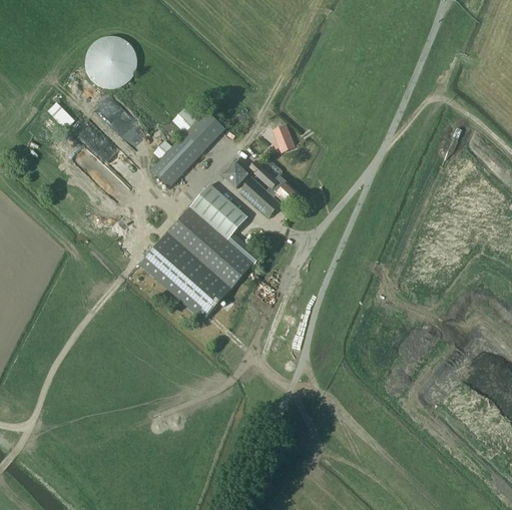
[(134,69),(135,64),(135,59),(134,54),(132,50),(130,45),(126,42),(123,39),(118,37),(113,35),(108,35),(103,36),(99,37),(94,40),(91,43),(88,47),(85,51),(84,56),(83,60),(84,65),(85,70),(87,75),(90,78),(94,82),(98,84),(102,86),(107,87),(112,87),(117,86),(122,84),(126,81),(129,77),(132,73),(134,69)]
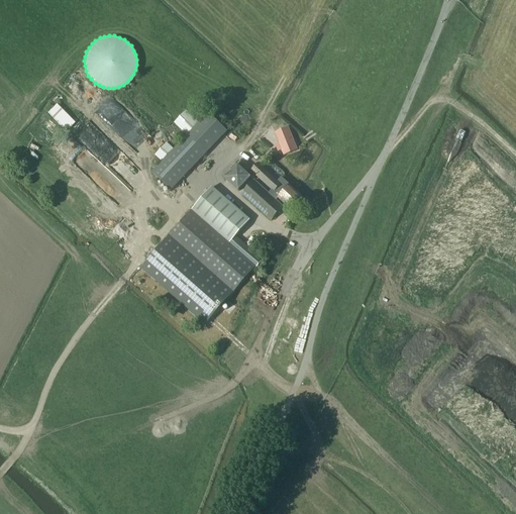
[(281,147),(283,153),(296,147),(287,124),(273,130),(278,140),(275,141),(277,148),(281,147)]
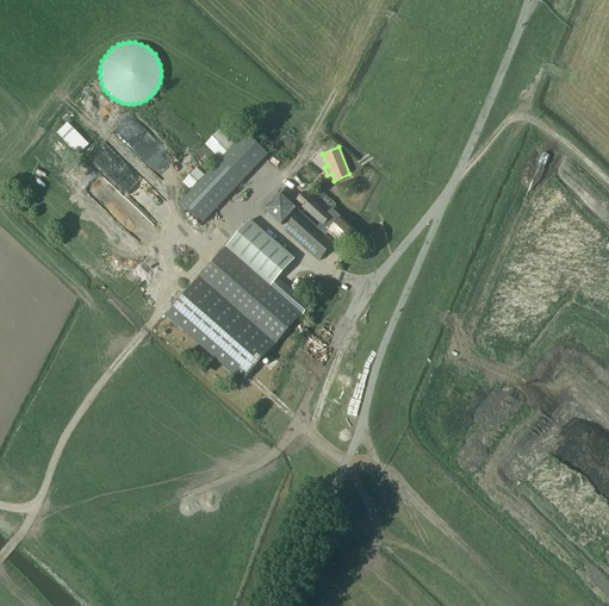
[(221,156),(178,201),(200,222),(243,177),(221,156)]
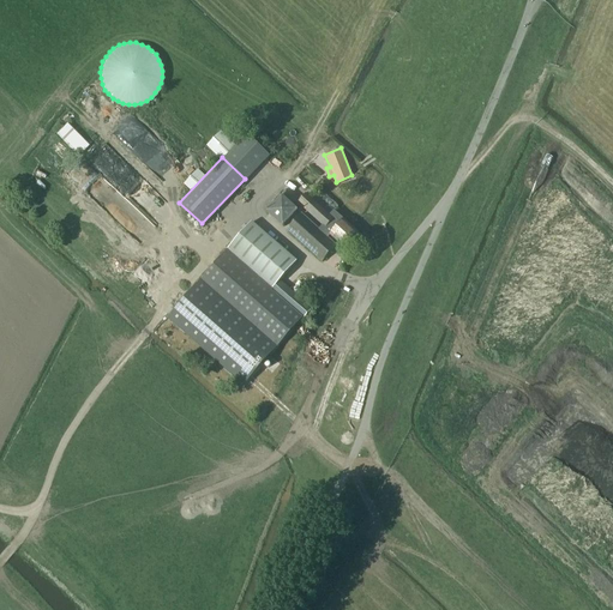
[(325,235),(329,233),(344,247),(358,230),(342,217),(340,221),(342,216),(332,209),(329,212),(305,191),(296,200),(324,225),(319,230),(300,212),(286,228),(322,259),(335,243),(325,235)]
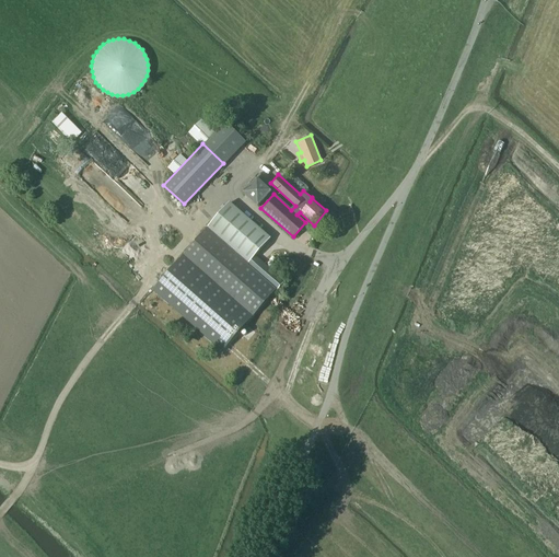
[(221,350),(254,313),(275,289),(276,290),(283,279),(257,256),(255,255),(271,236),(261,228),(229,199),(206,225),(150,290),(221,350)]
